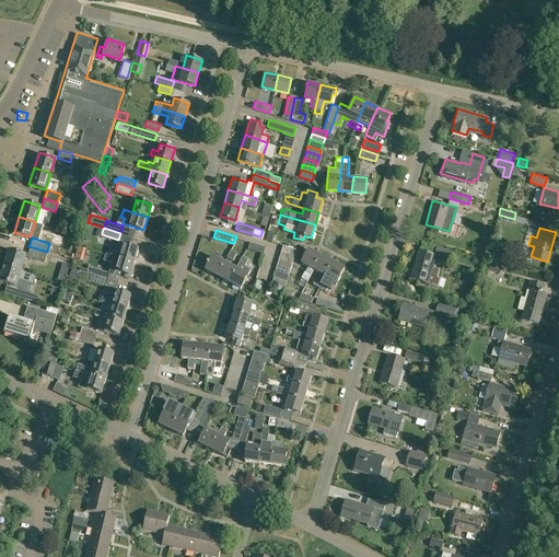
[(257,243),(255,250),(263,252),(265,245),(257,243)]
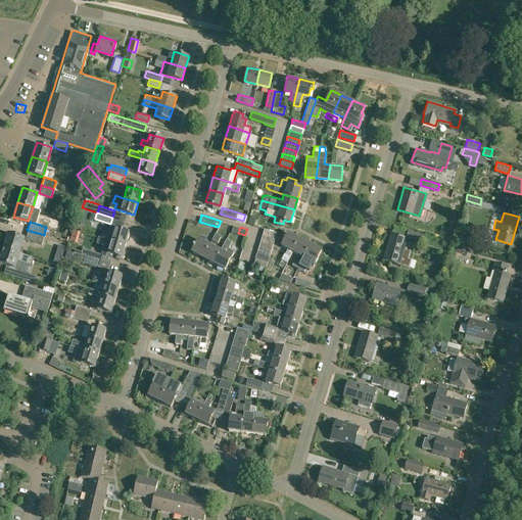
[(262,233),(274,237),(276,231),(264,227),(262,233)]
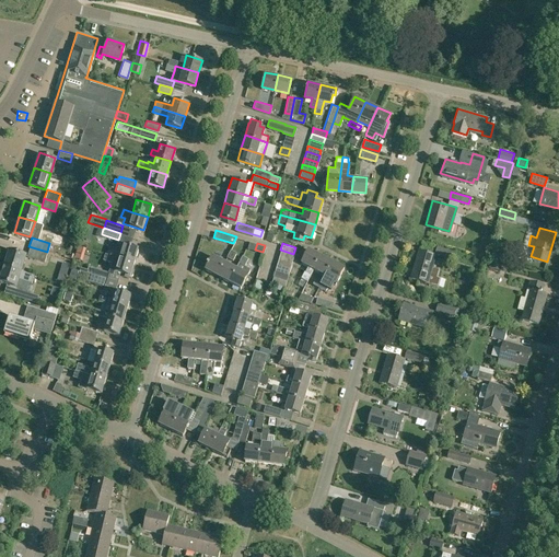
[(112,247),(109,254),(121,257),(134,262),(138,248),(123,244),(120,250),(112,247)]
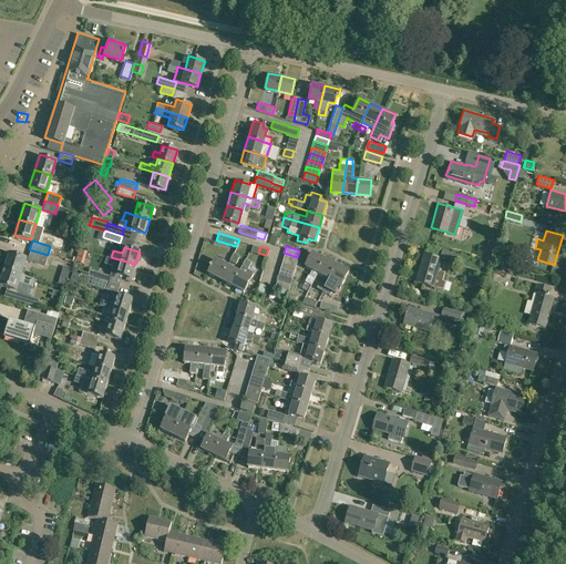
[(439,255),(458,260),(460,253),(442,247),(439,255)]
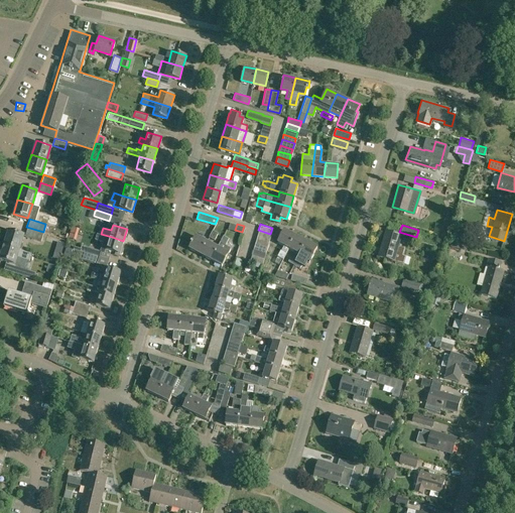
[(24,234),(40,239),(40,240),(43,232),(26,227),(24,234)]
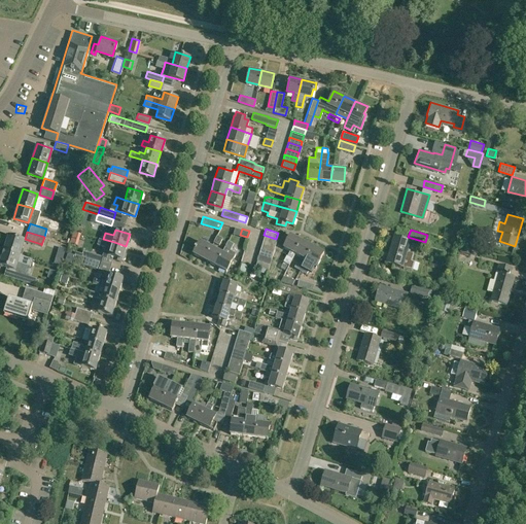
[(288,263),(294,251),(293,251),(301,239),(289,233),(283,246),(289,249),(287,253),(286,253),(280,265),(284,268),(286,263),(288,263)]
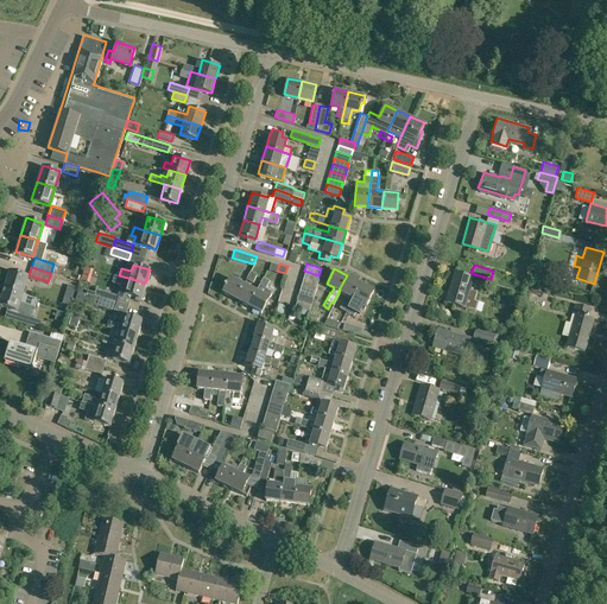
[(10,269),(4,287),(21,292),(26,275),(10,269)]
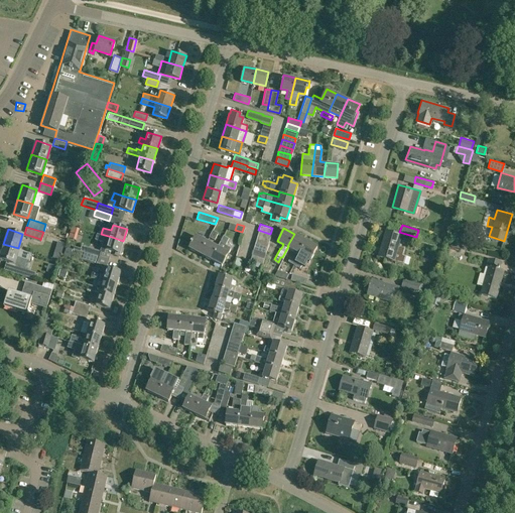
[(209,235),(214,238),(217,232),(212,229),(209,235)]
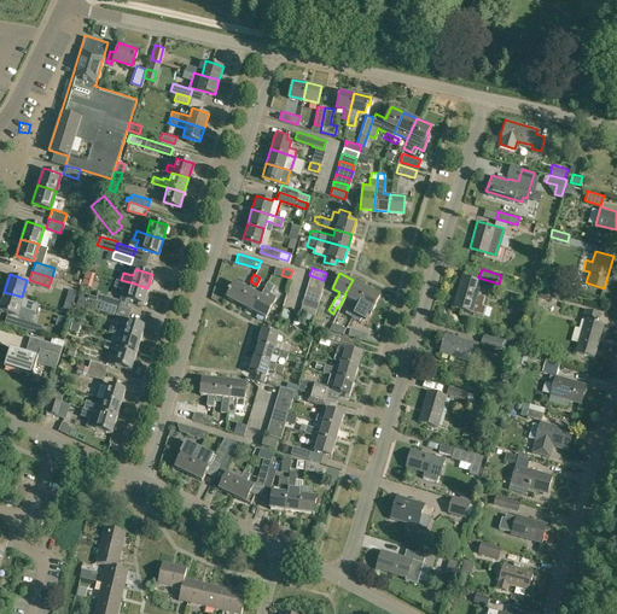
[(453,304),(483,314),(485,304),(482,303),(484,294),(476,292),(479,279),(461,274),(453,304)]
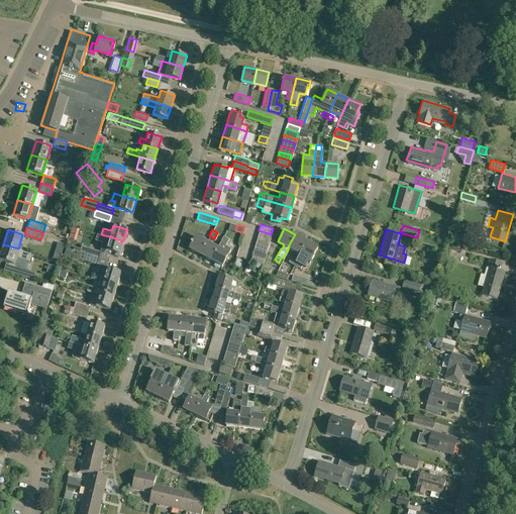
[(256,237),(269,241),(271,234),(259,230),(256,237)]
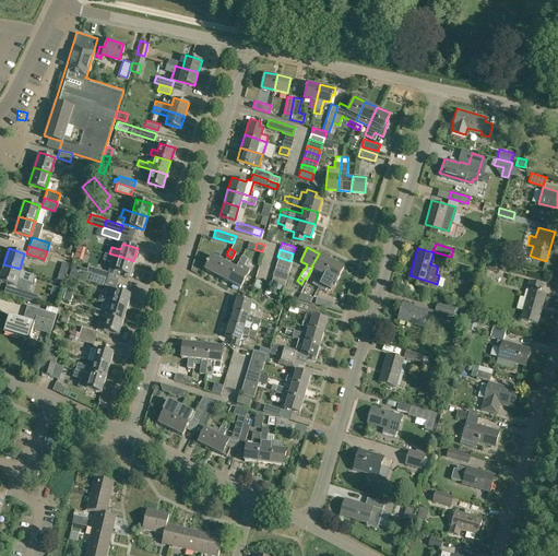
[(121,257),(109,253),(104,252),(102,258),(110,261),(108,268),(120,271),(120,274),(129,276),(130,273),(131,273),(132,273),(133,268),(132,267),(131,267),(133,261),(121,257)]
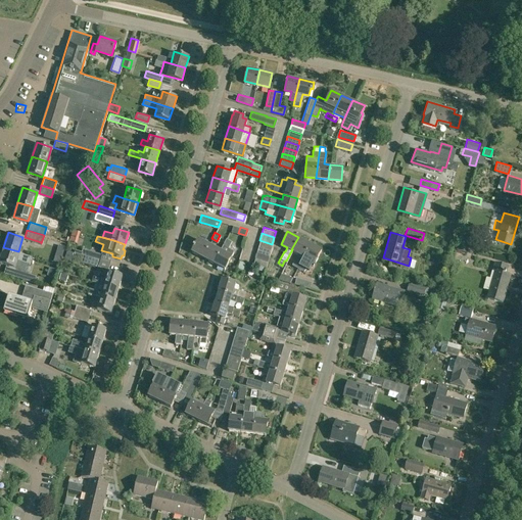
[(191,250),(201,256),(208,243),(197,237),(191,250)]
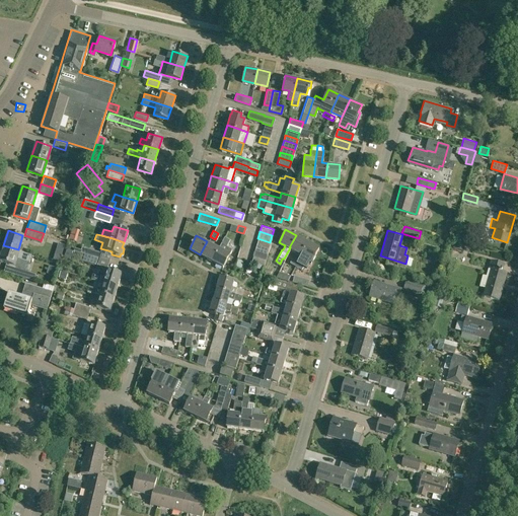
[(211,260),(222,266),(229,252),(228,252),(231,248),(226,245),(229,238),(223,235),(217,246),(211,260)]
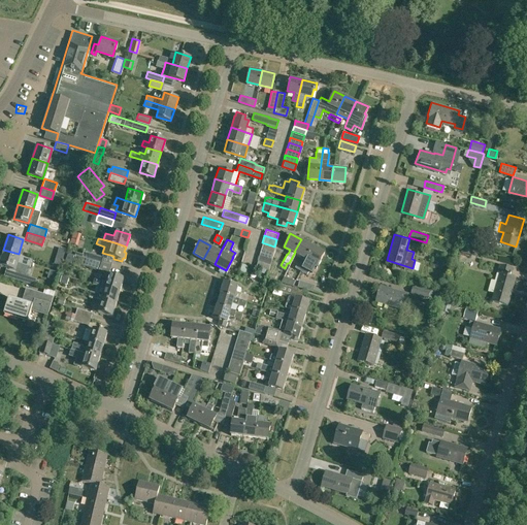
[(294,266),(299,269),(313,245),(301,239),(294,252),(295,252),(300,255),(294,266)]
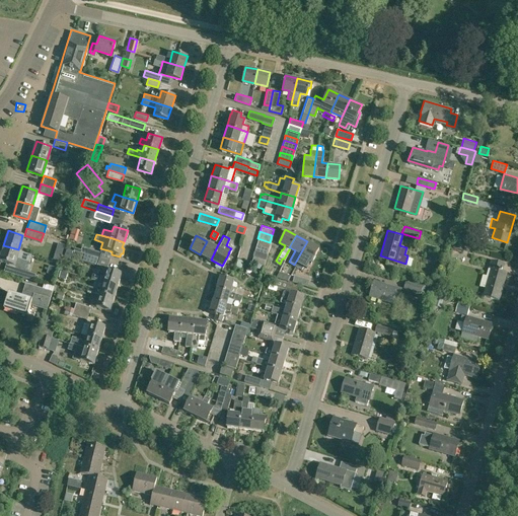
[(255,243),(269,247),(270,242),(257,238),(255,243)]
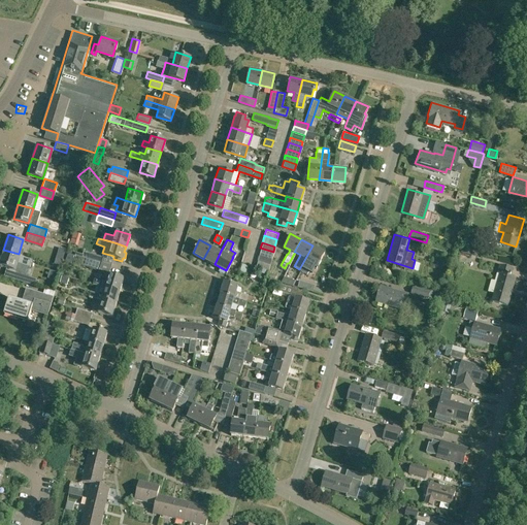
[(459,251),(475,255),(478,248),(461,243),(459,251)]
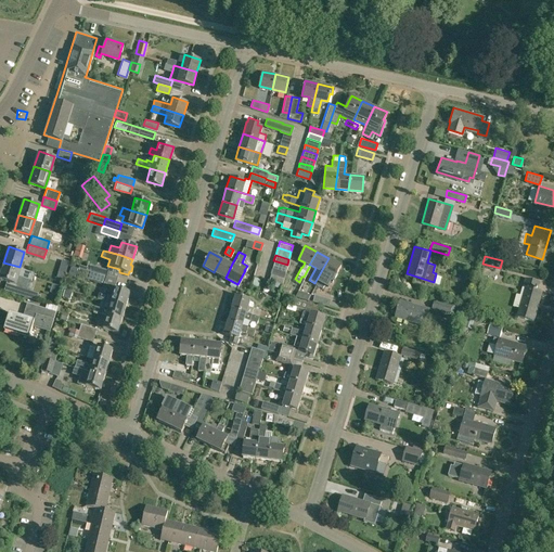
[(214,272),(226,278),(232,264),(221,258),(214,272)]
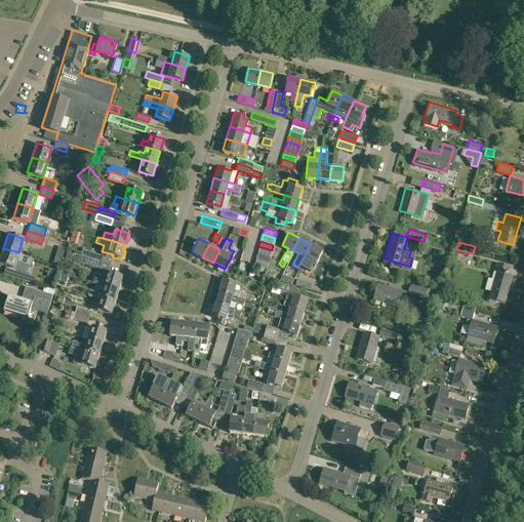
[(297,268),(305,271),(310,263),(314,265),(315,263),(315,262),(321,249),(311,244),(297,268)]
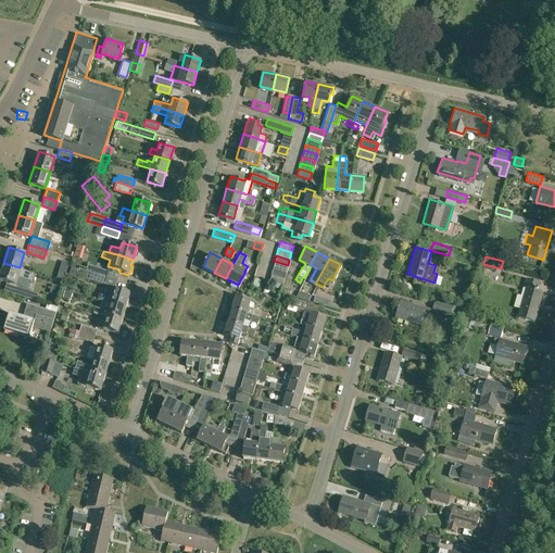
[(273,267),(286,271),(288,265),(274,261),(273,267)]
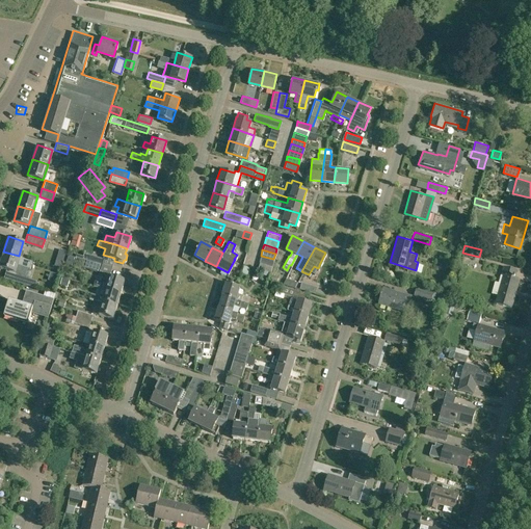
[(0,266),(15,270),(18,263),(25,265),(30,266),(32,260),(23,257),(19,256),(3,252),(0,262),(0,266)]
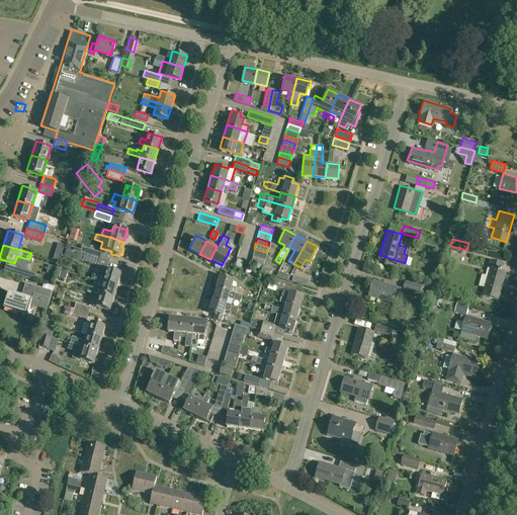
[(100,250),(81,245),(80,248),(74,246),(73,249),(81,251),(83,252),(98,256),(100,250)]
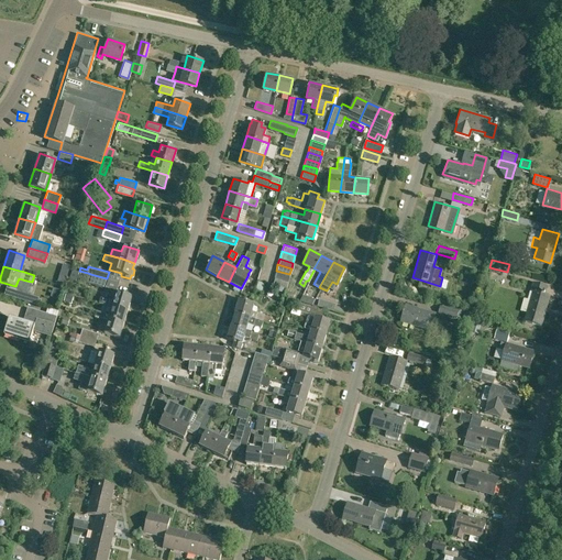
[(59,270),(57,277),(64,280),(66,271),(59,270)]
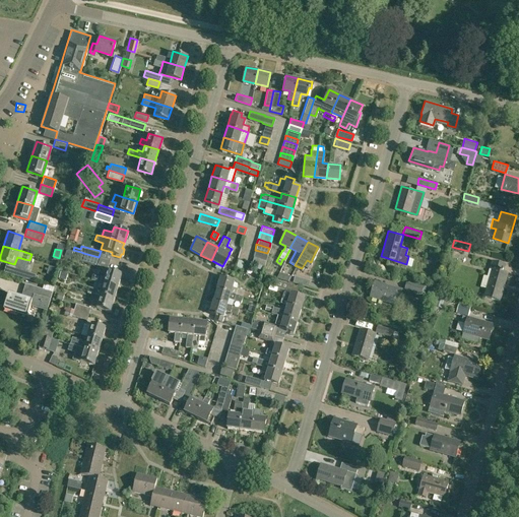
[(253,255),(265,259),(267,253),(255,250),(253,255)]
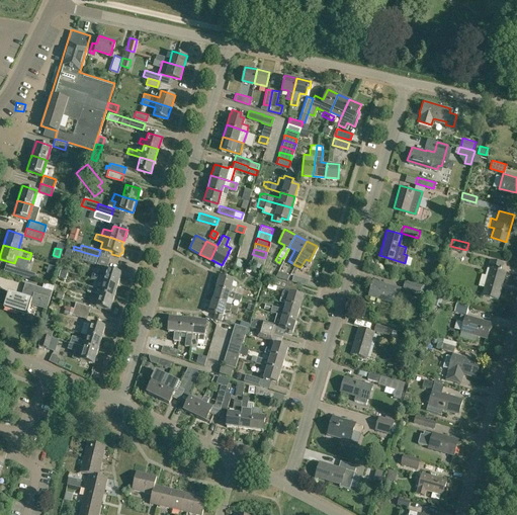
[(82,258),(96,262),(98,256),(83,252),(82,258)]
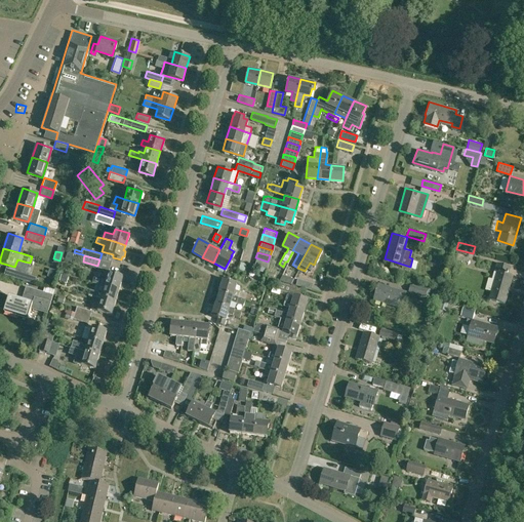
[(265,267),(267,268),(268,262),(255,257),(254,264),(265,267)]
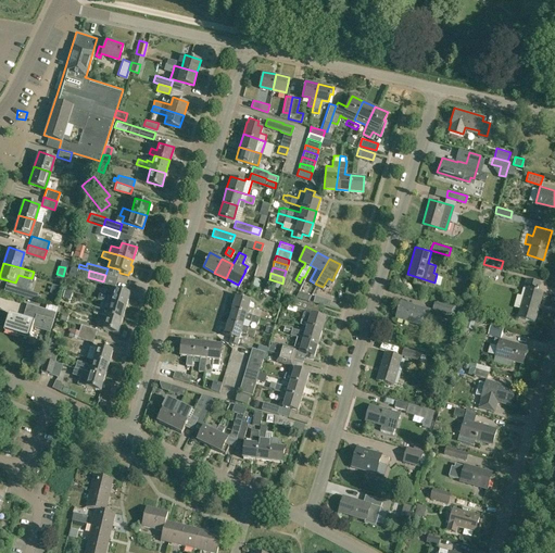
[(517,314),(533,318),(541,290),(537,288),(539,280),(525,276),(522,285),(526,286),(517,314)]
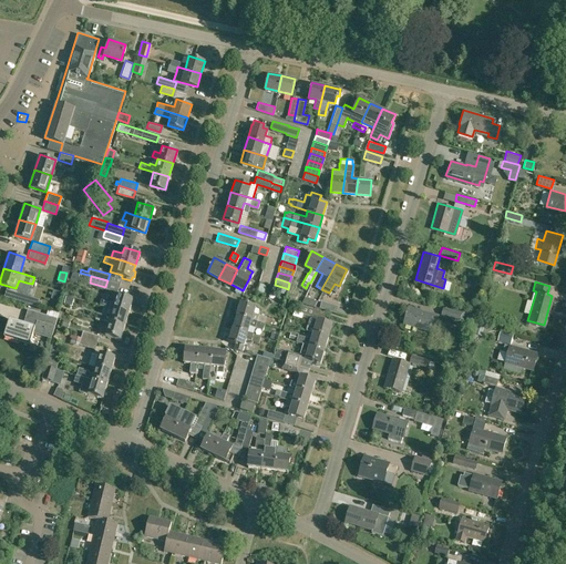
[(32,304),(37,305),(39,298),(30,295),(30,294),(24,291),(17,289),(14,298),(28,301),(32,304)]
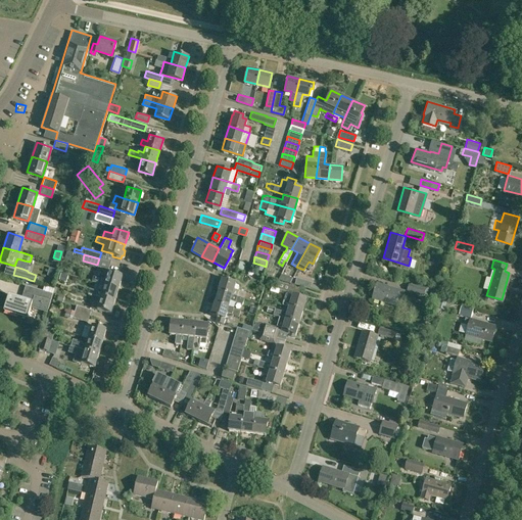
[(103,283),(117,287),(122,275),(108,271),(108,269),(102,267),(100,275),(92,274),(90,280),(98,282),(103,283)]
